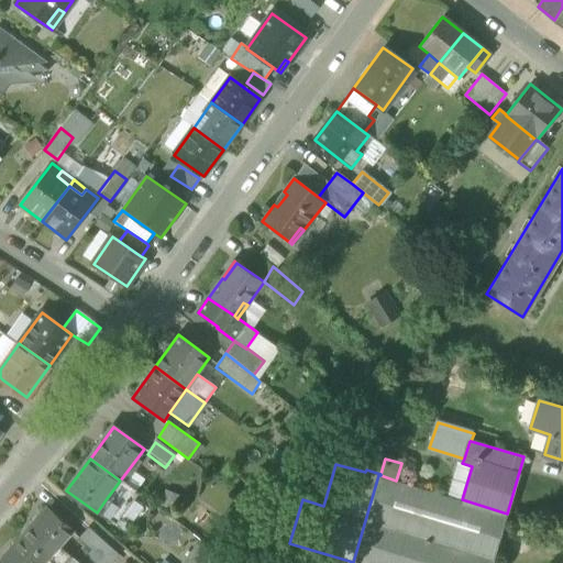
[(462,499),(396,481),(381,475),(378,475),(353,562),(352,562),(493,562),(507,514),(462,499)]
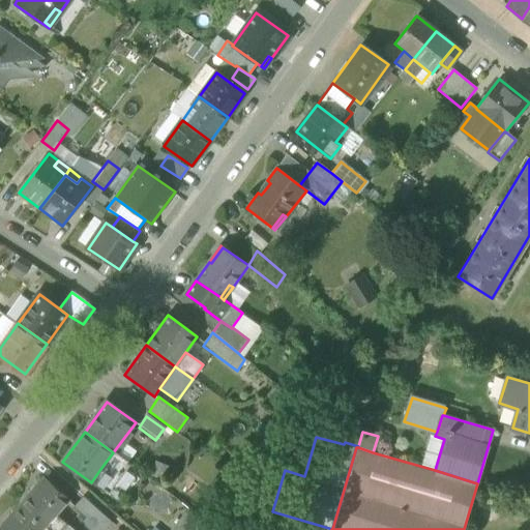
[(113,452),(100,469),(116,480),(128,464),(113,452)]
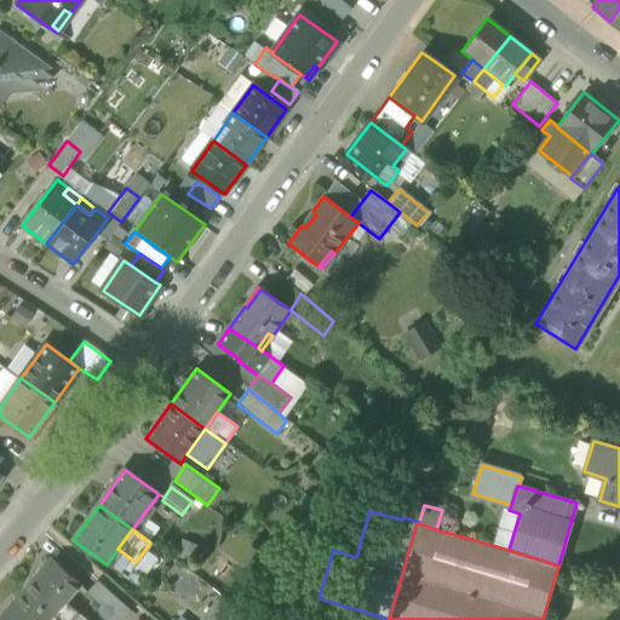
[(127,574),(136,562),(118,549),(109,561),(127,574)]
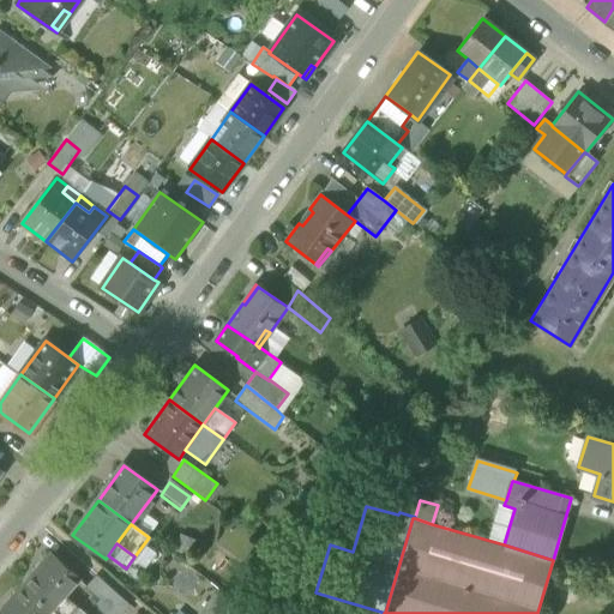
[(53,553),(23,587),(52,612),(54,613),(85,613),(65,596),(80,578),(53,553)]
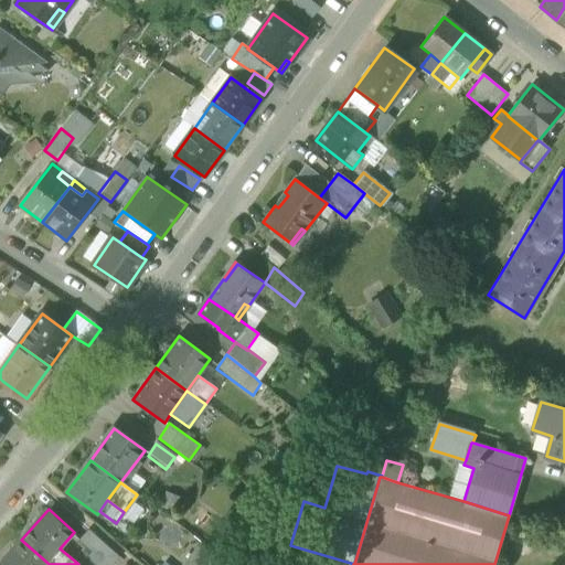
[(114,526),(116,523),(99,511),(97,514),(114,526)]
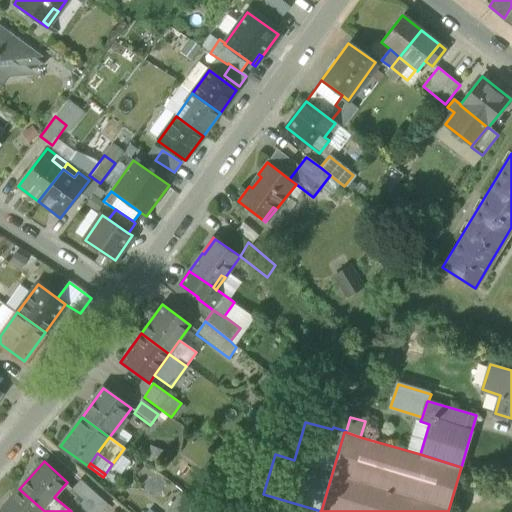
[(86,511),(99,511),(107,503),(80,480),(71,490),(83,500),(81,503),(82,508),(86,511)]
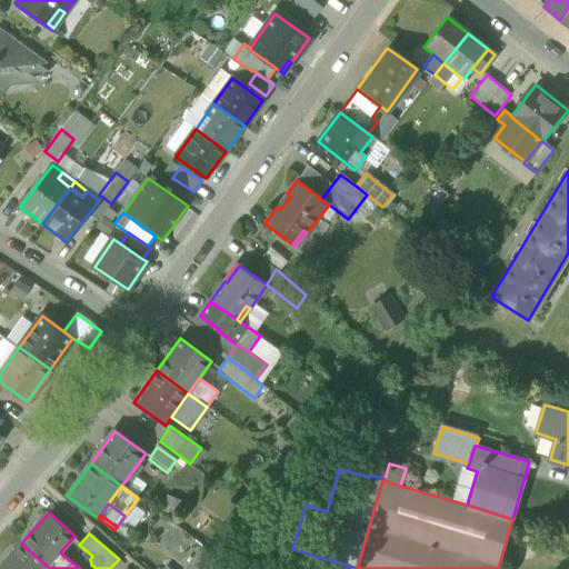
[(0,568),(45,568),(48,567),(21,543),(0,567),(0,568)]
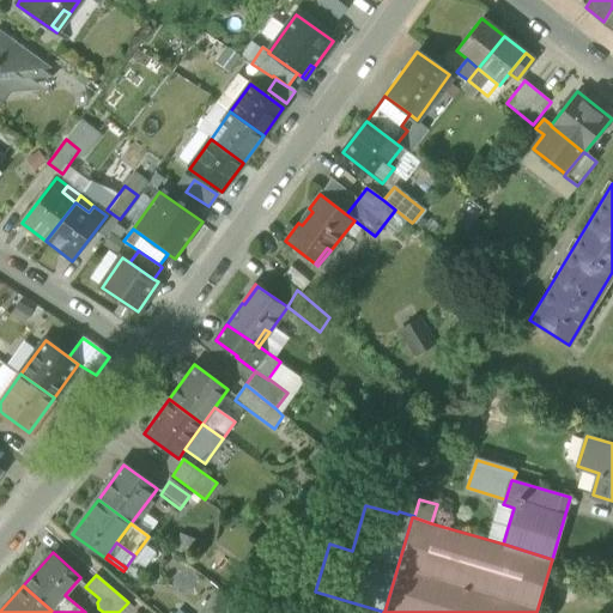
[(198,612),(246,612),(216,590),(198,612)]
